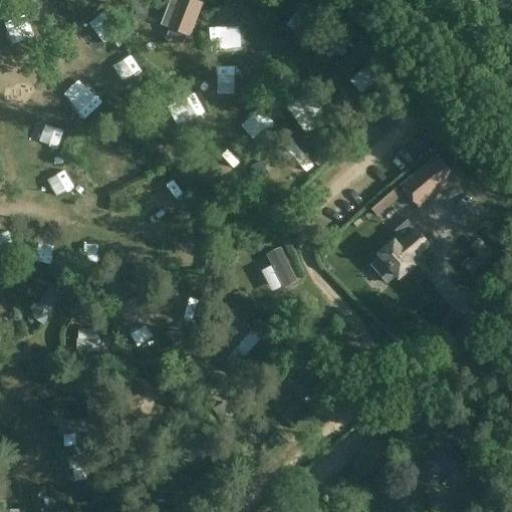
[(168,0),(161,22),(168,25),(170,26),(187,32),(191,34),(202,3),(194,0),(168,0)]
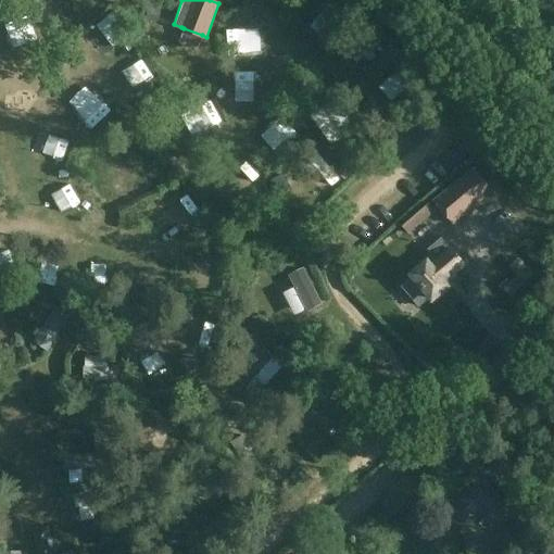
[(149,5),(146,17),(155,20),(159,8),(149,5)]
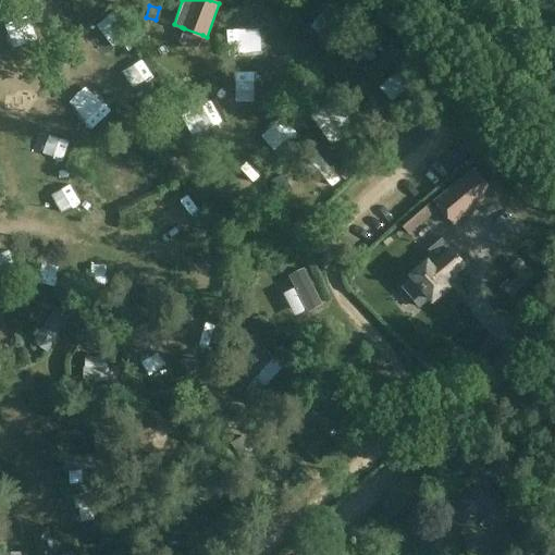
[(354,127),(332,97),(307,114),(329,146),(354,127)]
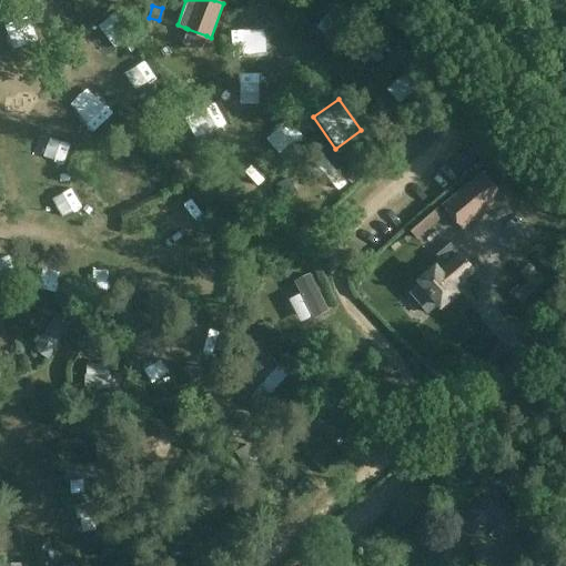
[(365,131),(357,137),(364,145),(372,140),(365,131)]
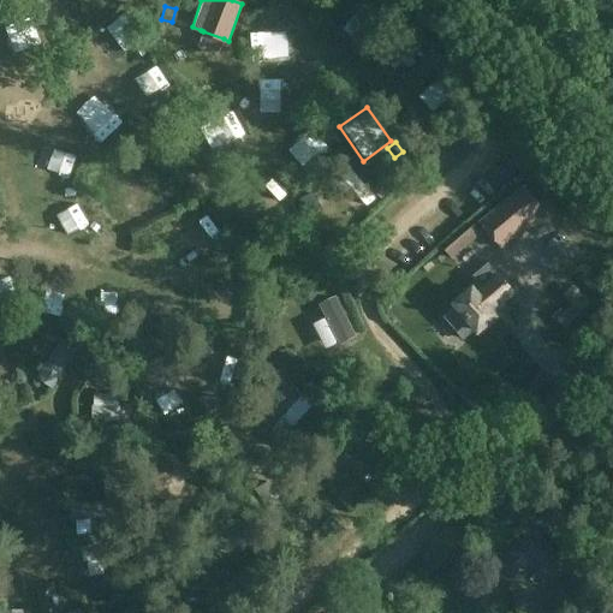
[(105,170),(99,159),(81,168),(87,180),(105,170)]
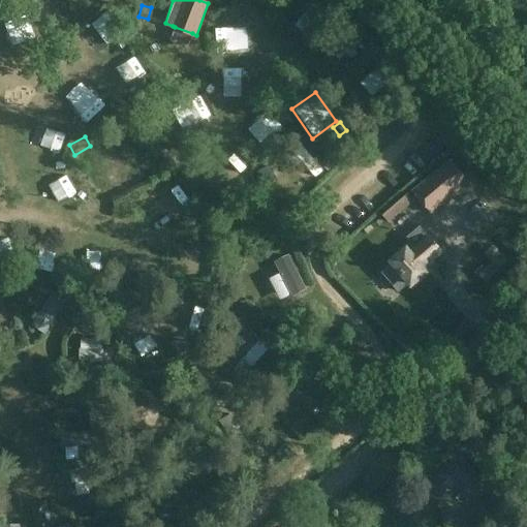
[(328,151),(320,158),(329,167),(337,160),(328,151)]
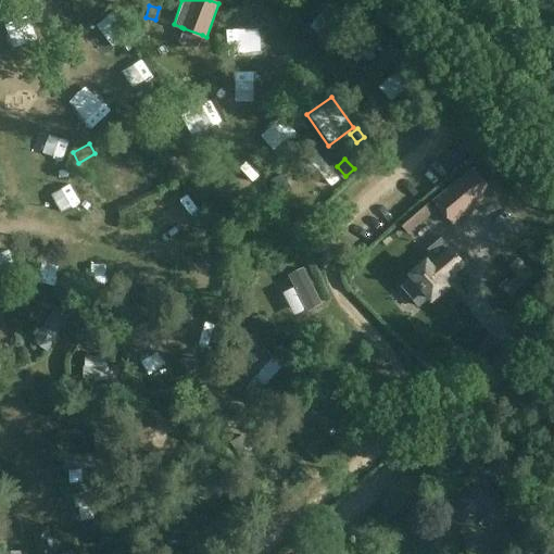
[(474,167),(435,199),(451,223),(491,189),(474,167)]
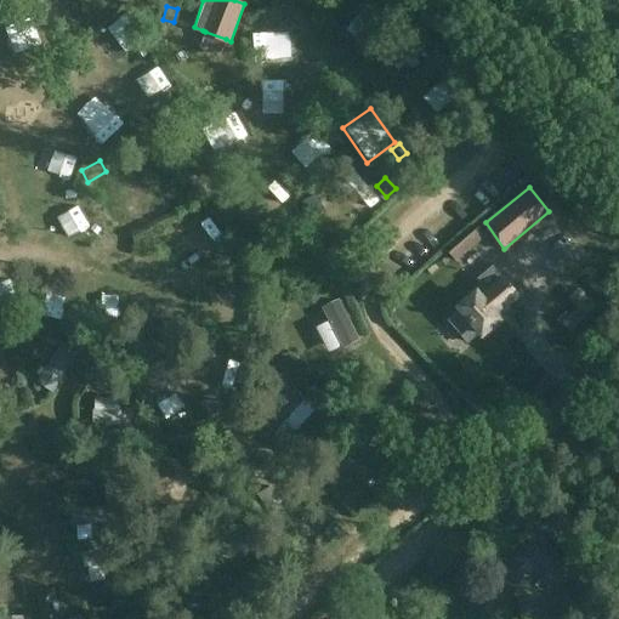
[(316,191),(302,199),(310,215),(325,206),(316,191)]
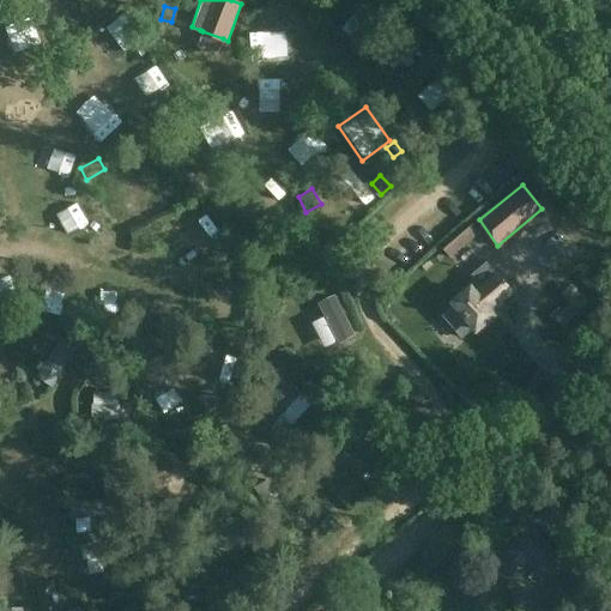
[(430,246),(449,230),(442,221),(423,236),(430,246)]
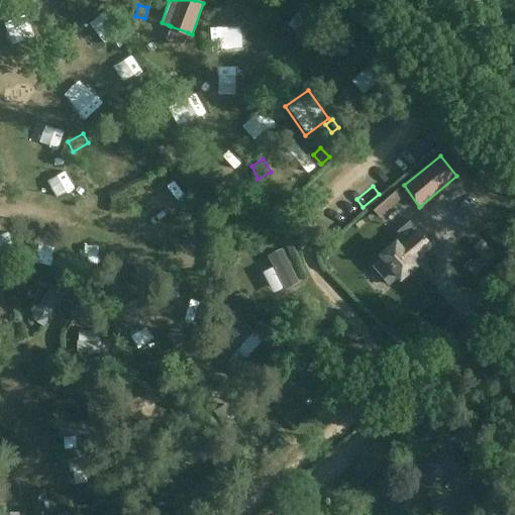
[(385,260),(375,268),(385,281),(395,272),(396,271),(403,279),(419,266),(413,258),(426,246),(431,242),(410,219),(397,231),(405,240),(402,242),(397,237),(380,253),(385,260)]
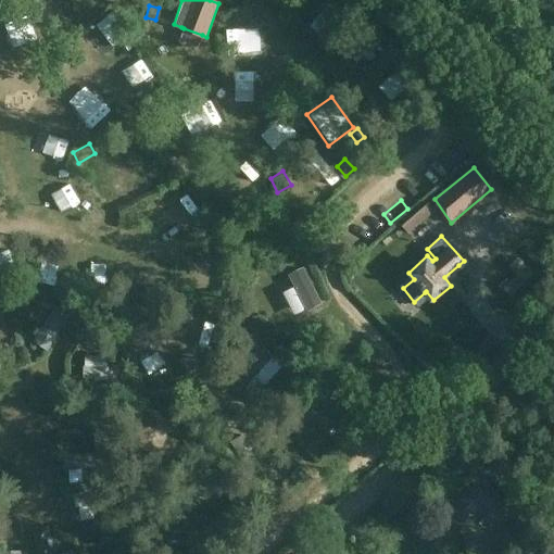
[(288,284),(278,274),(256,294),(284,324),(293,314),(275,296),(288,284)]
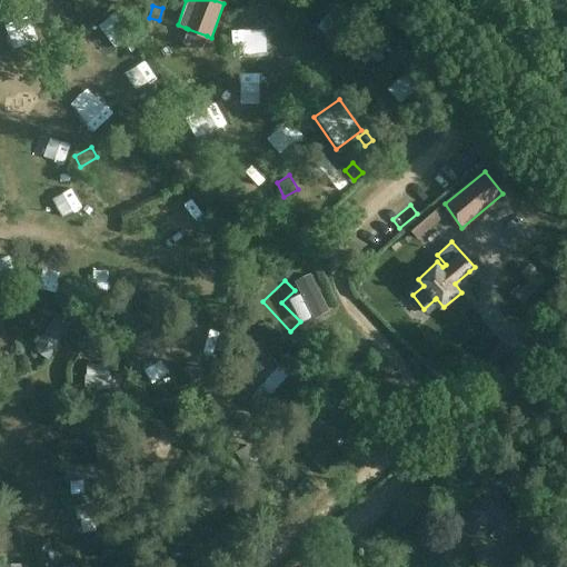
[(56,310),(40,335),(36,332),(31,340),(36,342),(32,348),(47,358),(70,319),(56,310)]
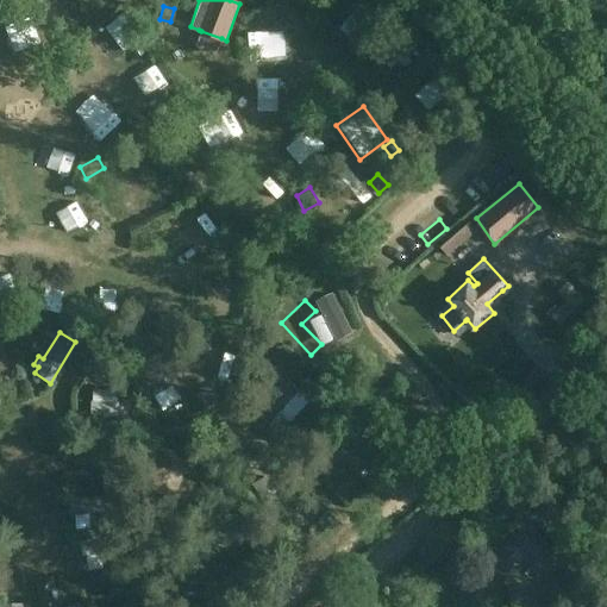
[(254,412),(267,424),(298,389),(283,376),(252,411),(254,412)]
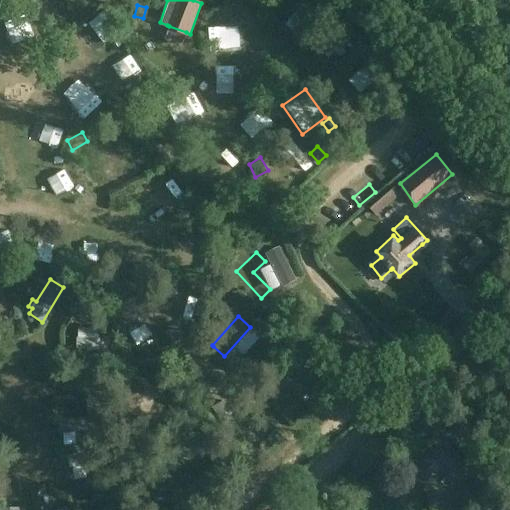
[(175,324),(165,330),(173,343),(183,337),(175,324)]
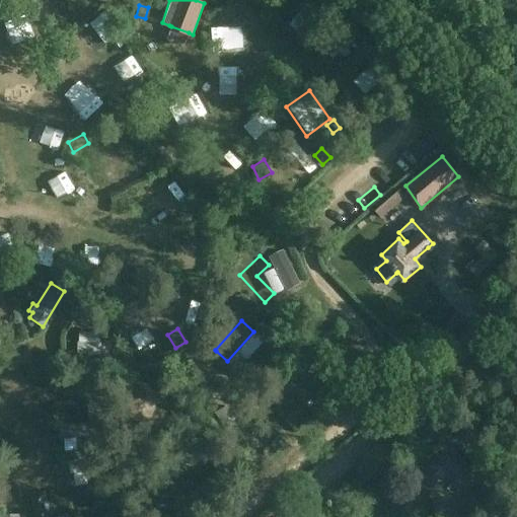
[(112,342),(76,341),(76,354),(112,355),(112,342)]
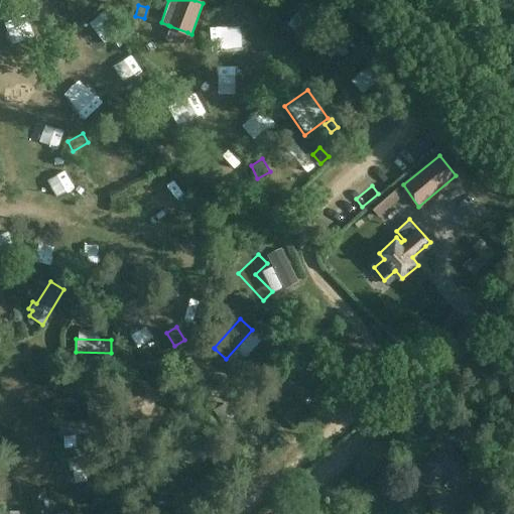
[(271,377),(264,385),(275,394),(281,387),(271,377)]
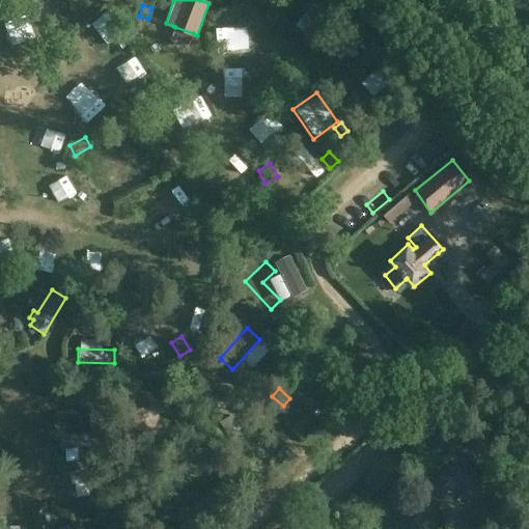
[(152,393),(137,389),(128,425),(139,428),(145,408),(156,411),(158,402),(150,400),(152,393)]
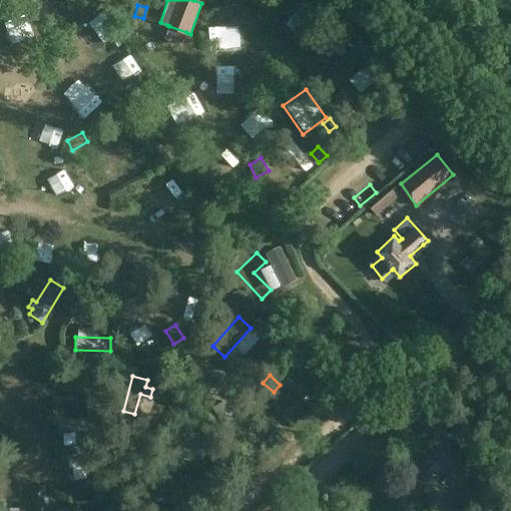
[(210,379),(199,385),(204,393),(214,388),(210,379)]
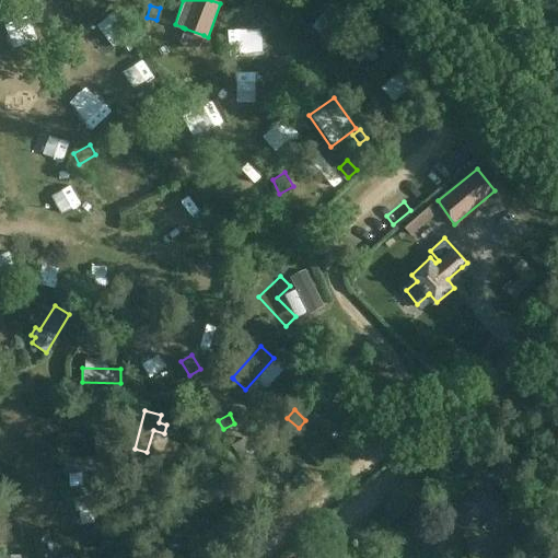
[(72,415),(72,432),(111,434),(112,418),(72,415)]
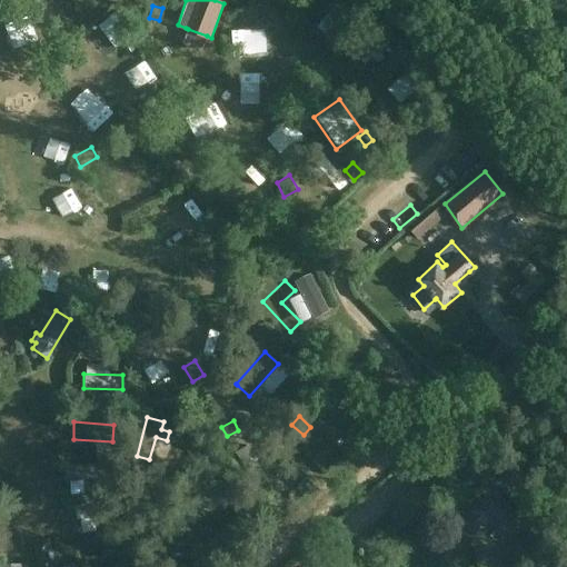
[(503,426),(496,431),(500,437),(507,430),(503,426)]
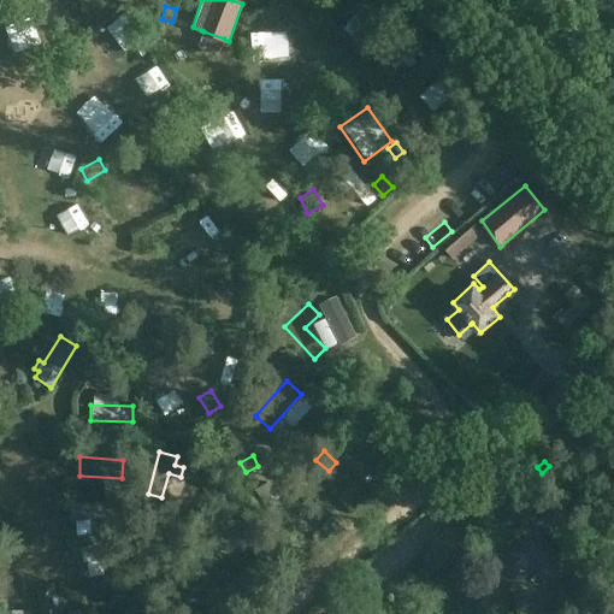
[(289,519),(264,476),(249,484),(276,527),(289,519)]
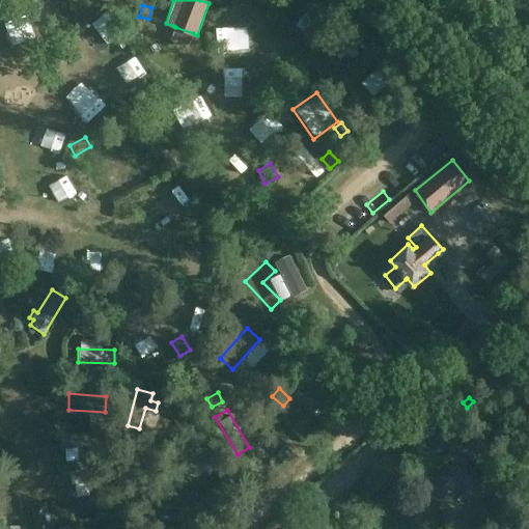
[(206,428),(199,435),(209,448),(217,442),(206,428)]
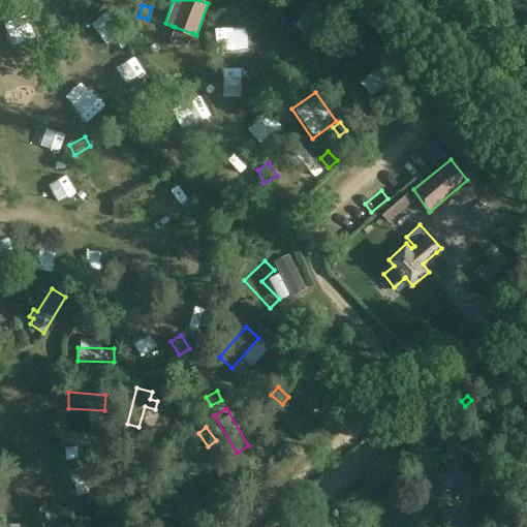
[(100,431),(58,432),(58,446),(83,446),(83,450),(101,450),(100,431)]
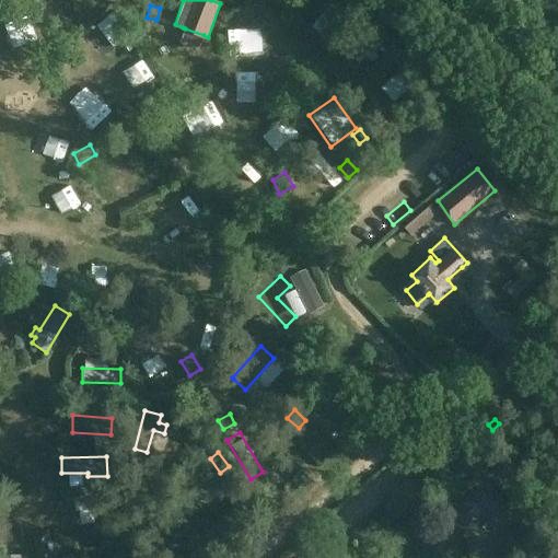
[(171,469),(163,461),(154,469),(162,478),(171,469)]
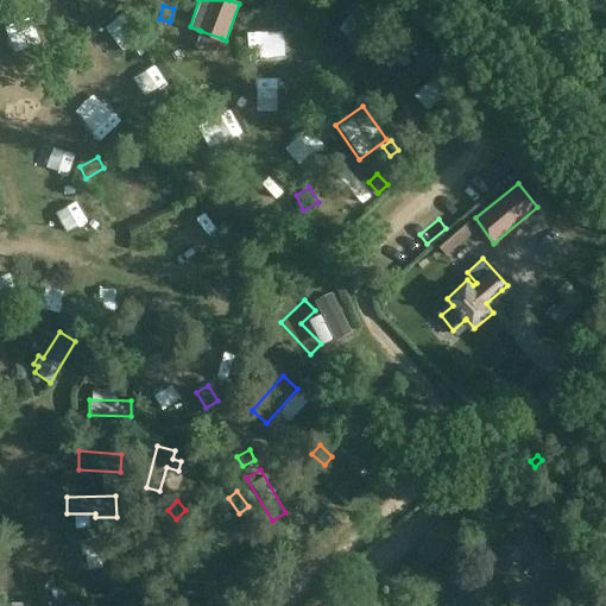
[(524,553),(531,561),(545,576),(562,562),(525,522),(487,555),(503,572),(524,553)]
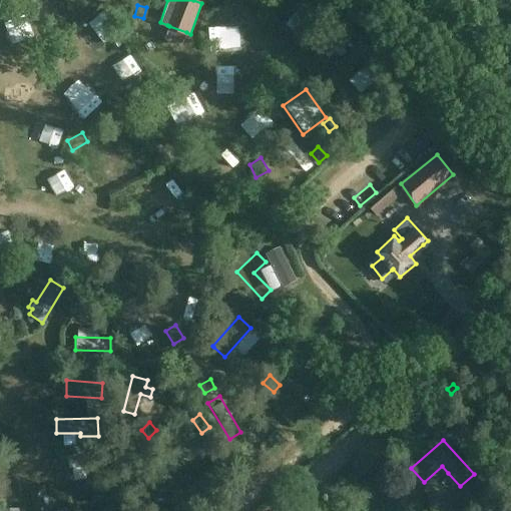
[(101,451),(65,456),(66,469),(103,464),(101,451)]
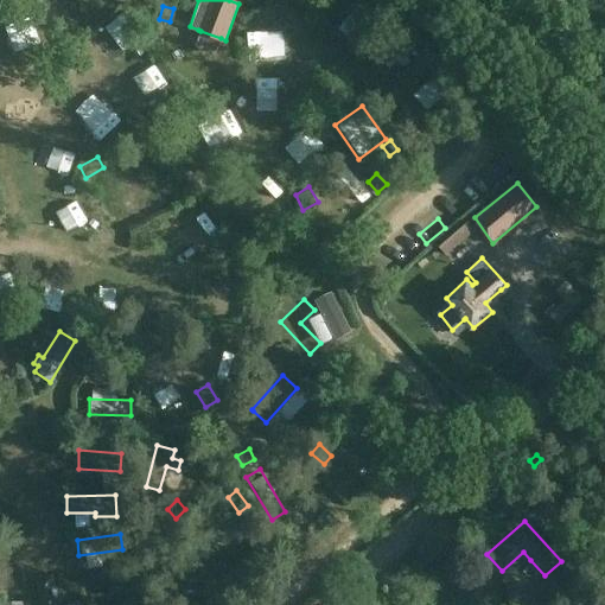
[(505,581),(520,600),(537,587),(523,568),(505,581)]
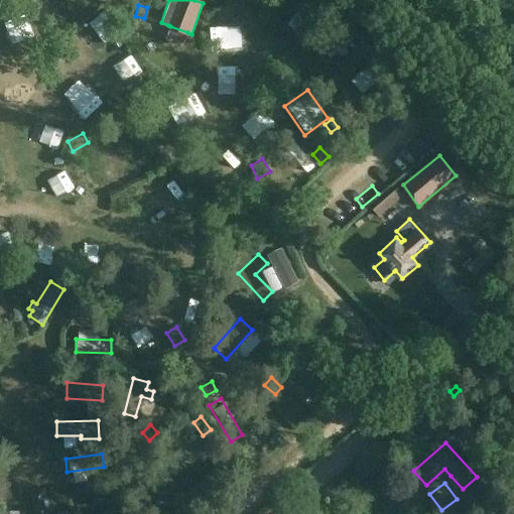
[(498,499),(481,513),(505,513),(508,511),(498,499)]
